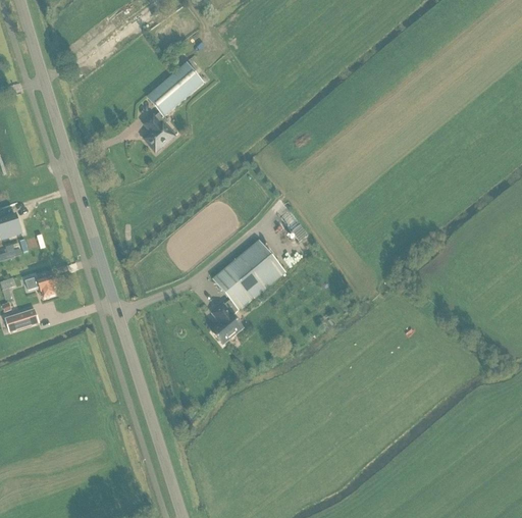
[(204,81),(187,60),(146,95),(159,110),(163,115),(164,114),(204,81)]
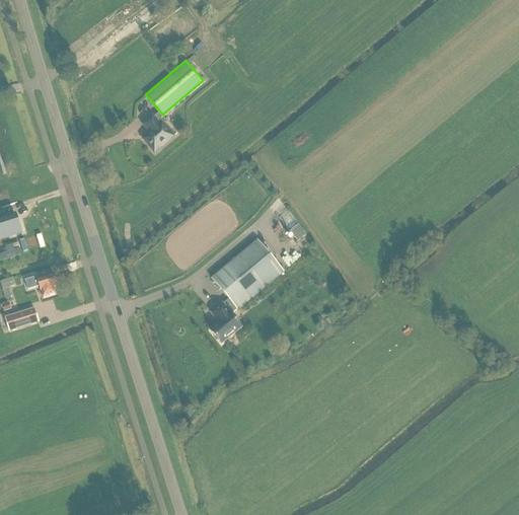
[(158,109),(154,114),(152,112),(141,121),(148,130),(141,136),(154,151),(175,134),(163,120),(166,118),(163,114),(162,115),(158,109)]
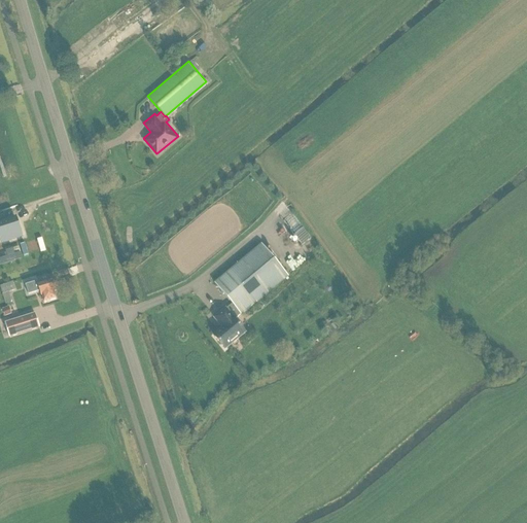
[(303,241),(313,233),(294,209),(284,217),(303,241)]
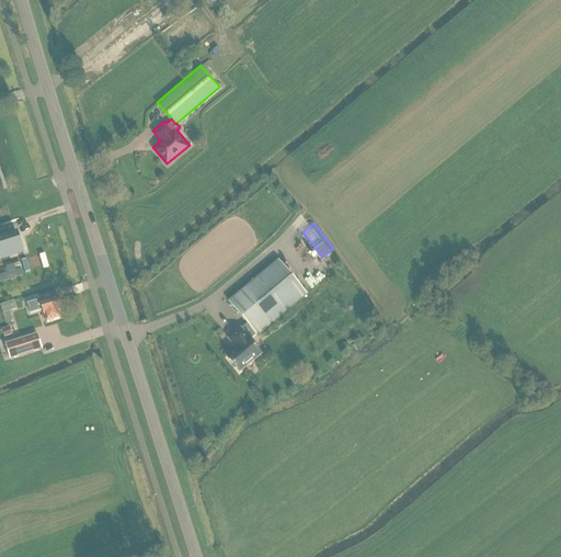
[(0,250),(1,256),(23,249),(18,231),(10,235),(7,226),(0,228),(0,250)]
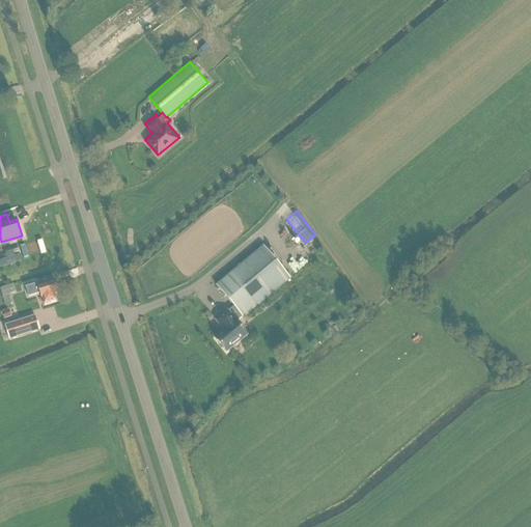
[(291,276),(263,243),(216,282),(233,304),(228,307),(227,306),(215,317),(223,327),(214,335),(226,350),(248,332),(236,319),(242,314),(243,315),(258,302),(258,303),(291,276)]
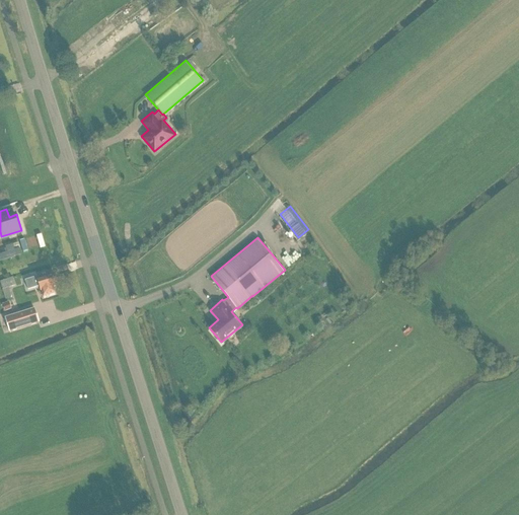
[(8,247),(0,249),(0,255),(19,249),(15,238),(6,241),(8,247)]
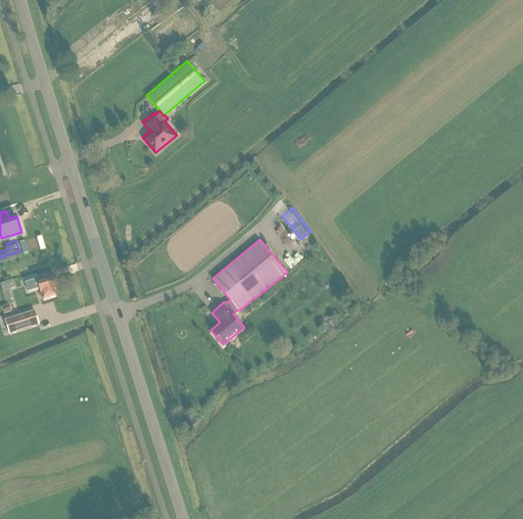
[(46,273),(44,267),(36,270),(38,276),(46,273)]
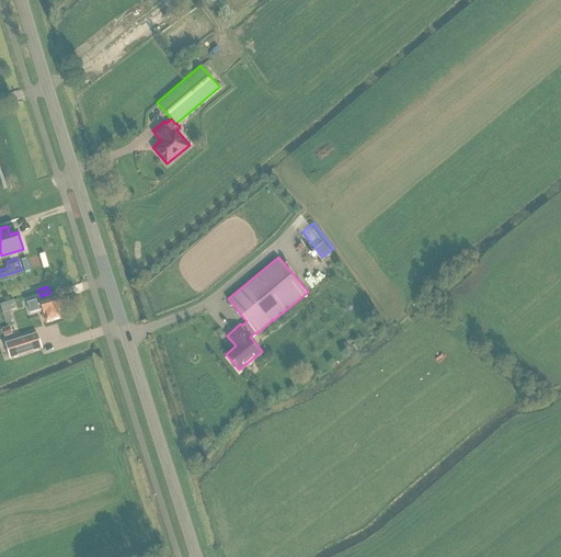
[(59,315),(57,307),(61,305),(58,294),(38,300),(37,297),(27,300),(31,310),(42,306),(44,310),(47,318),(59,315)]
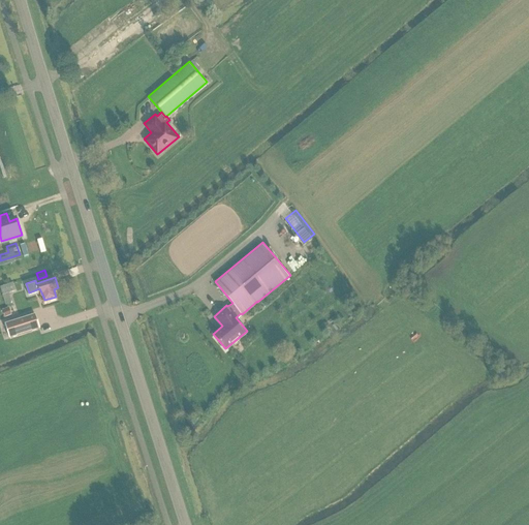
[(11,298),(9,288),(17,286),(13,278),(1,281),(6,299),(11,298)]
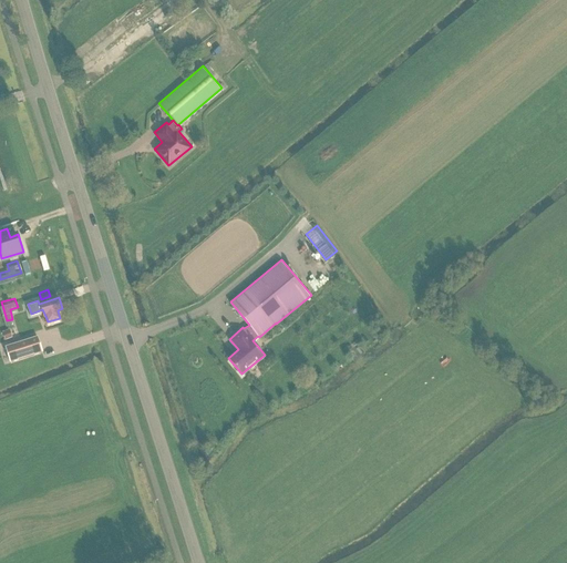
[(11,325),(4,327),(7,335),(13,331),(11,325)]
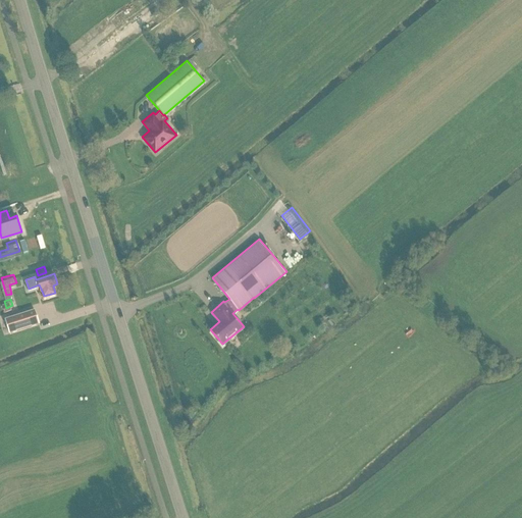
[(39,321),(35,307),(5,317),(9,330),(39,321)]
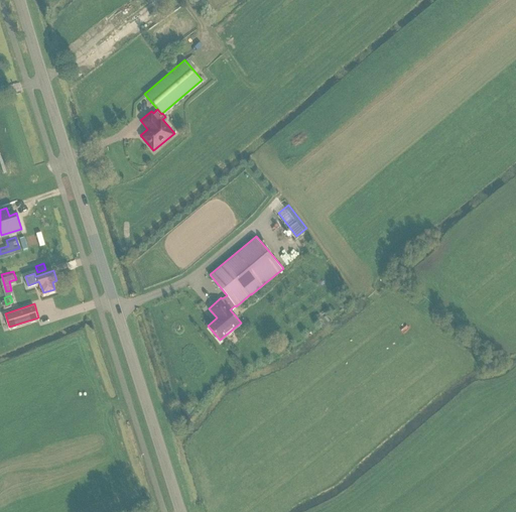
All buildings are outlined.
